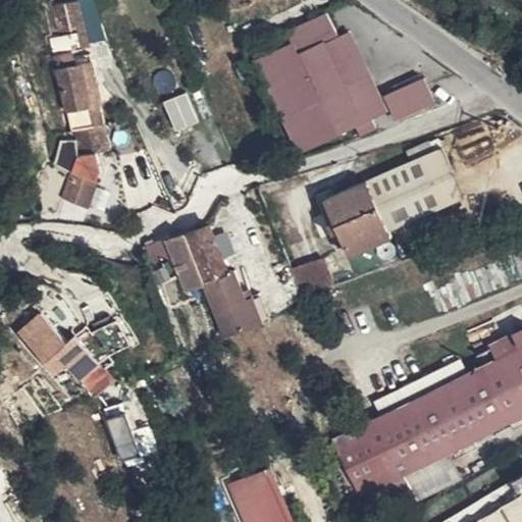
[(76,1),(51,7),(63,54),(88,47),(76,1)]
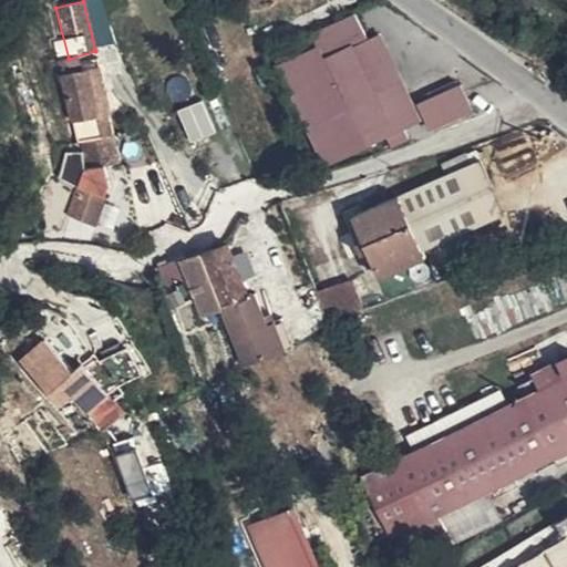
[(292,93),(300,110),(325,164),(388,135),(404,127),(420,120),(414,106),(382,33),(369,38),(357,13),(275,55),(292,93)]
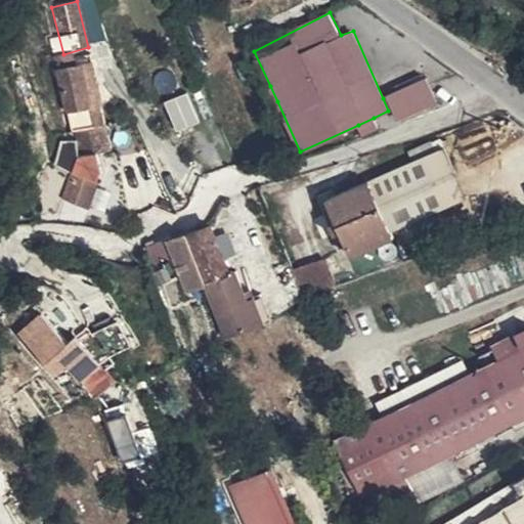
[(100,127),(104,126),(100,105),(102,103),(92,60),(84,62),(83,55),(73,58),(72,53),(53,57),(71,120),(74,133),(100,127)]
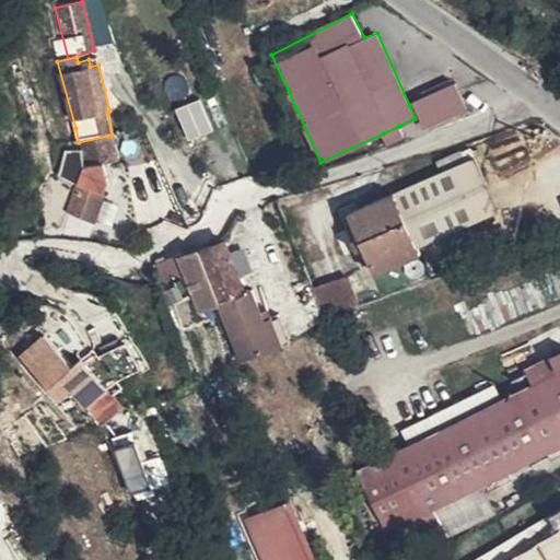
[(90,67),(98,65),(96,57),(89,59),(90,67)]
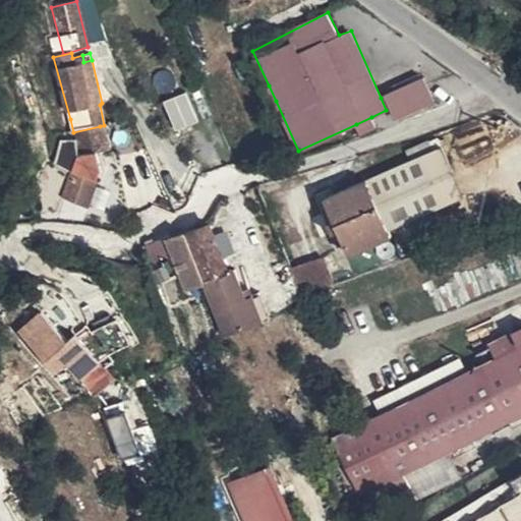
[(424,77),(381,98),(386,110),(392,107),(396,115),(435,98),(424,77)]
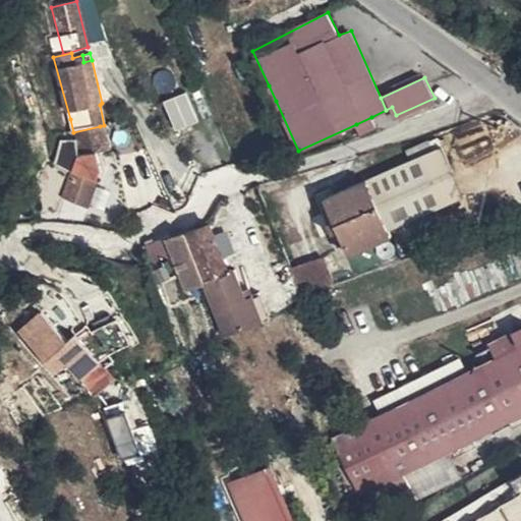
[(263,88),(270,103),(276,101),(269,85),(263,88)]
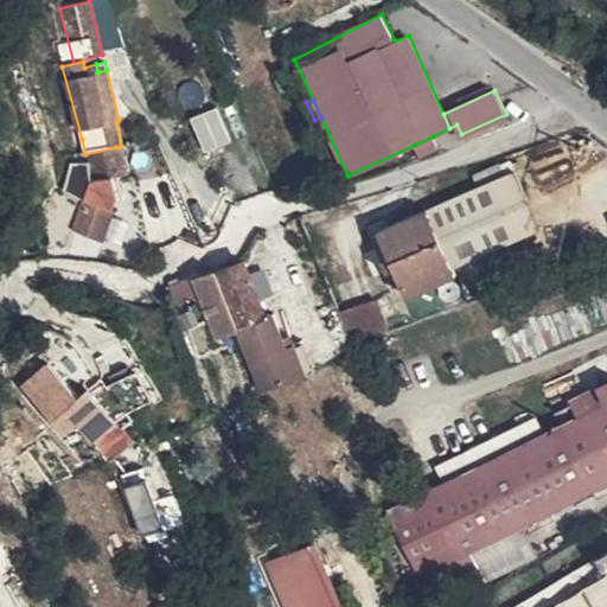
[(195,113),(205,148),(231,140),(221,104),(195,113)]
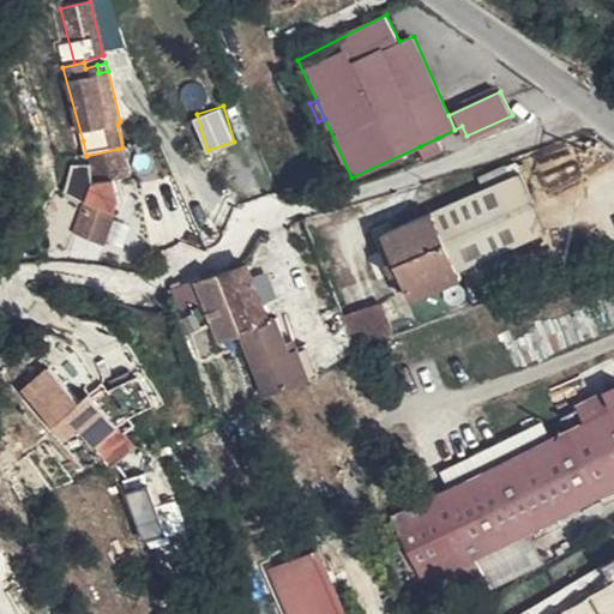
[(438,138),(420,146),(425,158),(444,149),(438,138)]
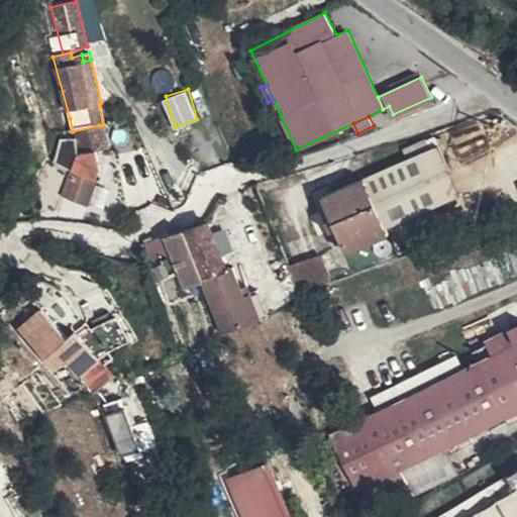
[(109,145),(103,124),(99,125),(73,131),(77,151),(77,153),(63,197),(86,206),(95,179),(100,168),(96,149),(101,147),(109,145)]
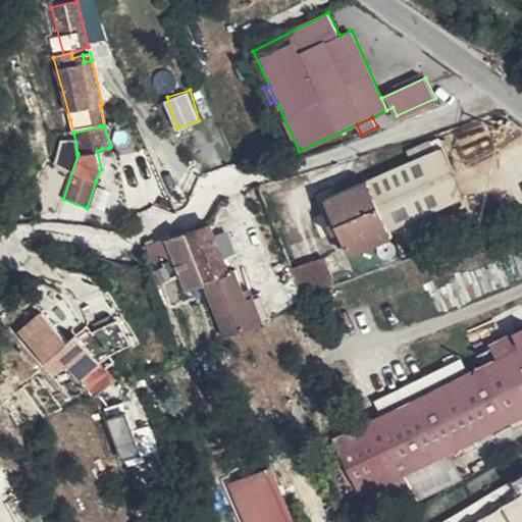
[(77,153),(73,133),(66,133),(69,154),(77,153)]
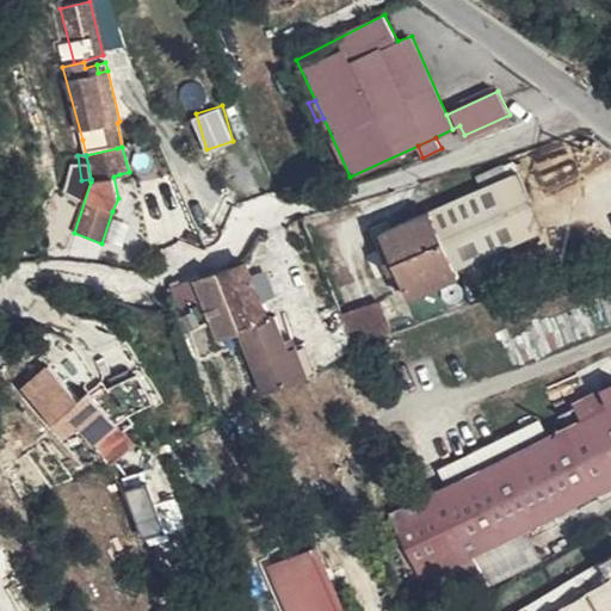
[(476,176),(482,190),(510,178),(503,164),(476,176)]
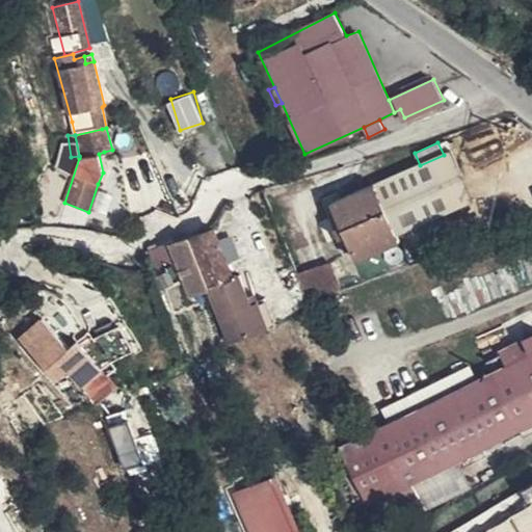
[(444,155),(420,165),(333,202),(343,224),(348,235),(340,237),(345,251),(353,248),(354,251),(398,233),(474,200),(452,151),(444,155)]
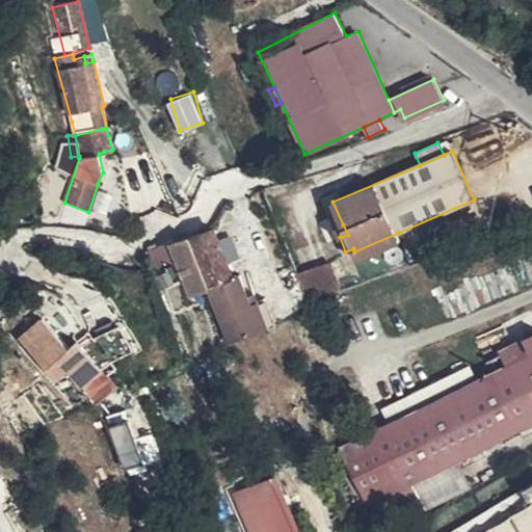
[(107,174),(104,152),(99,154),(103,173),(98,184),(103,186),(107,174)]
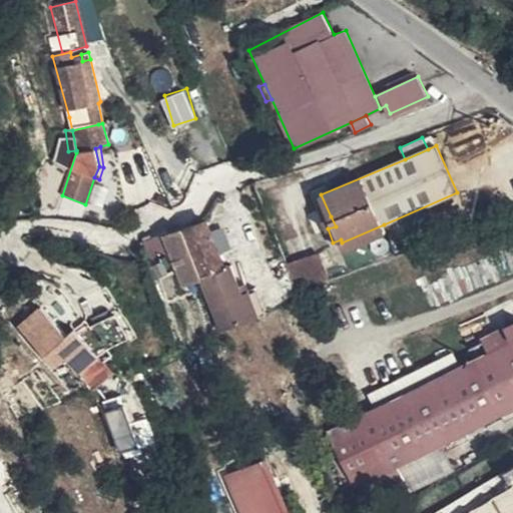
[(336,226),(331,216),(323,219),(328,228),(336,226)]
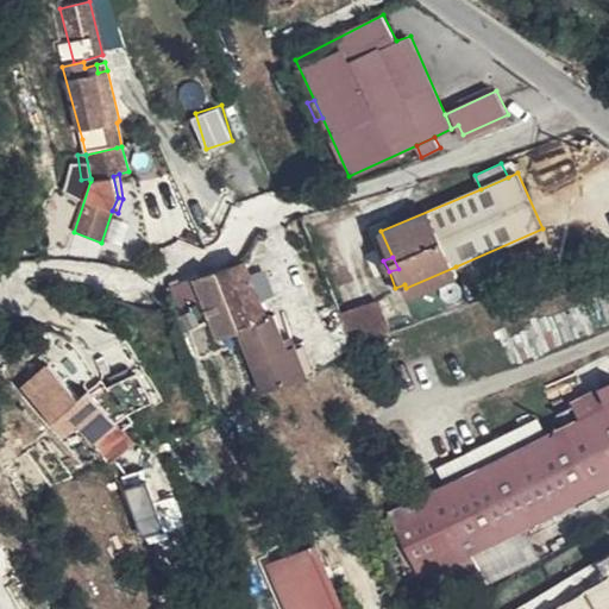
[(263,394),(297,380),(307,375),(296,345),(288,349),(284,339),(275,314),(267,318),(245,263),(195,283),(202,301),(217,337),(238,330),(263,394)]
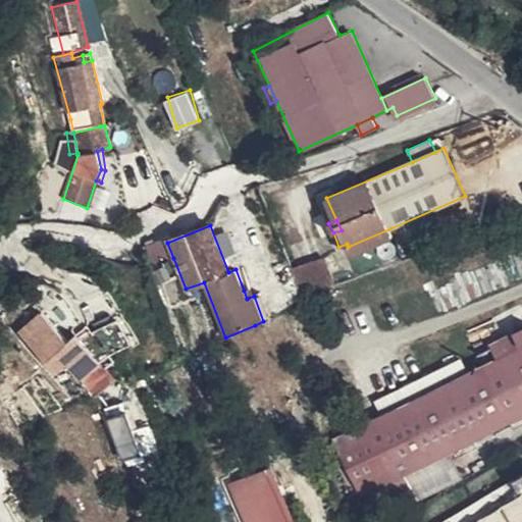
[(394,235),(390,228),(348,247),(351,255),(394,235)]
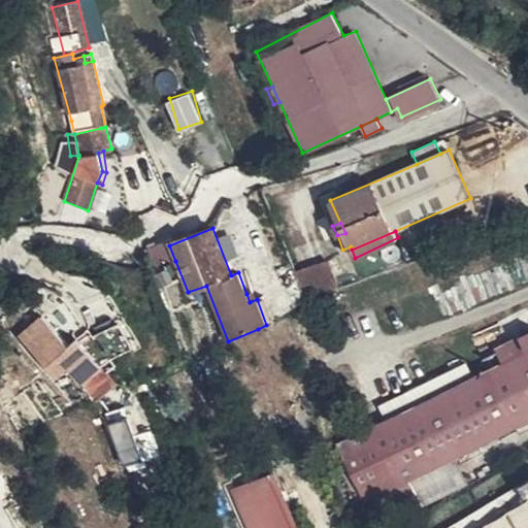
[(156,269),(175,261),(169,245),(168,241),(149,250),(156,269)]
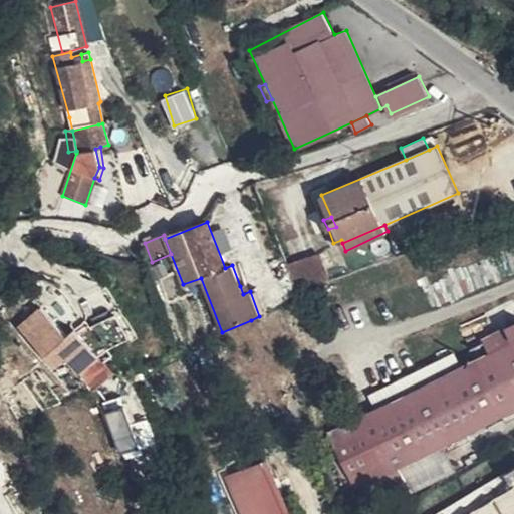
[(287,266),(296,291),(329,280),(320,255),(287,266)]
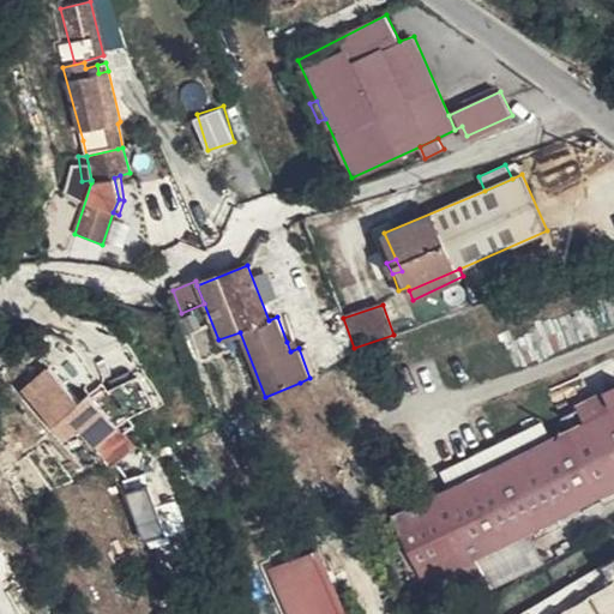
[(290,351),(299,348),(296,338),(287,342),(290,351)]
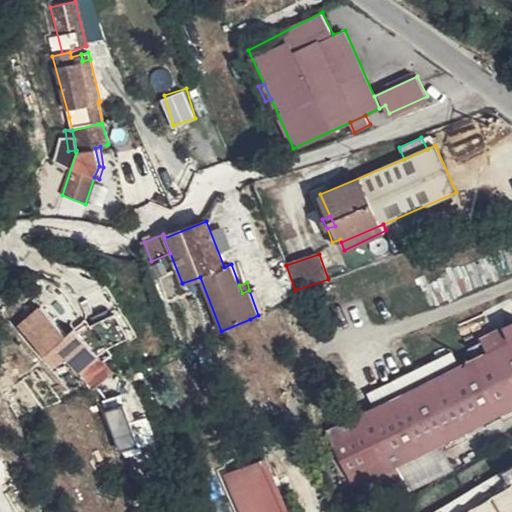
[(249,290),(258,315),(266,313),(256,287),(249,290)]
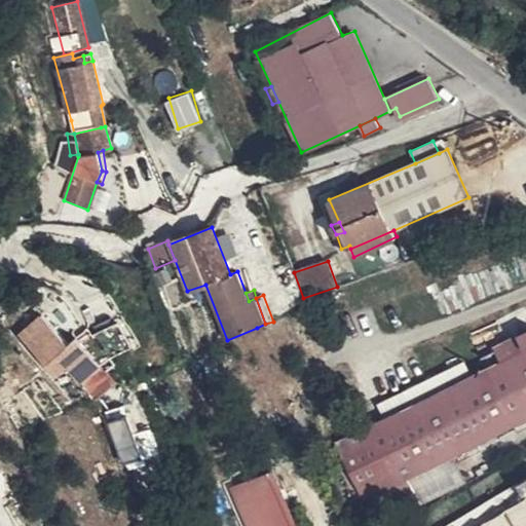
[(52,305),(45,297),(31,310),(38,318),(52,305)]
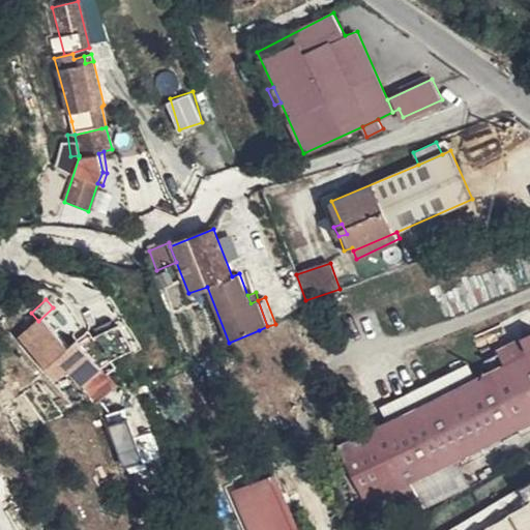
[(529,332),(522,337),(523,340),(529,352),(505,363),(340,446),(369,502),(374,499),(410,481),(529,420),(529,332)]
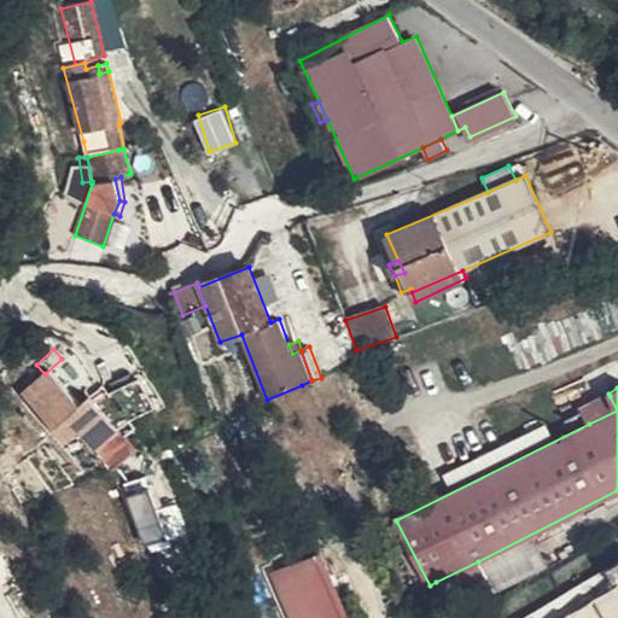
[(93,448),(117,432),(115,430),(121,425),(112,410),(118,404),(112,396),(92,408),(85,401),(74,410),(70,407),(52,420),(64,438),(77,429),(93,448)]
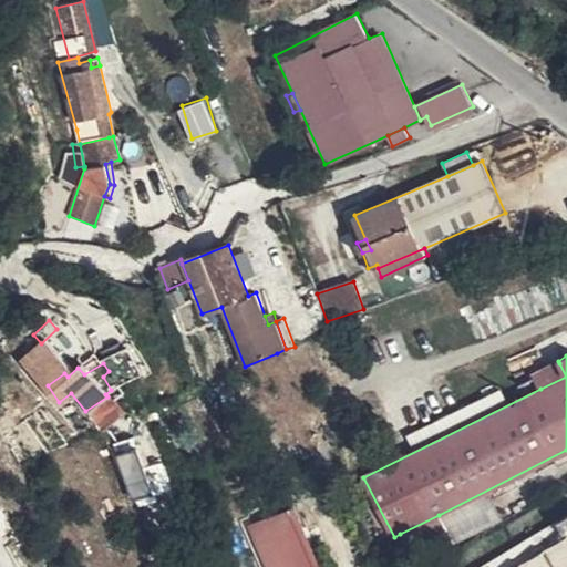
[(566,377),(559,363),(534,377),(540,389),(566,377)]
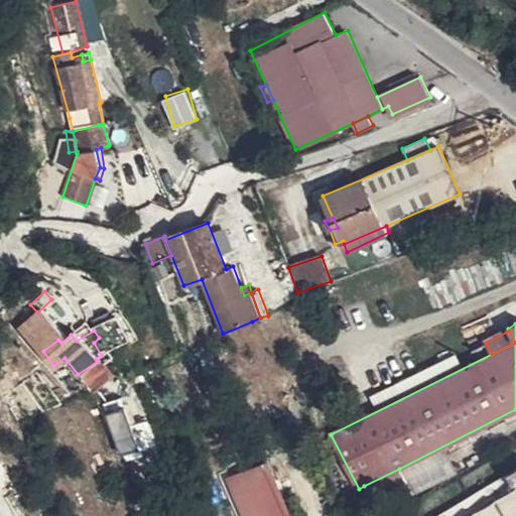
[(78,374),(92,391),(110,376),(98,361),(78,374)]
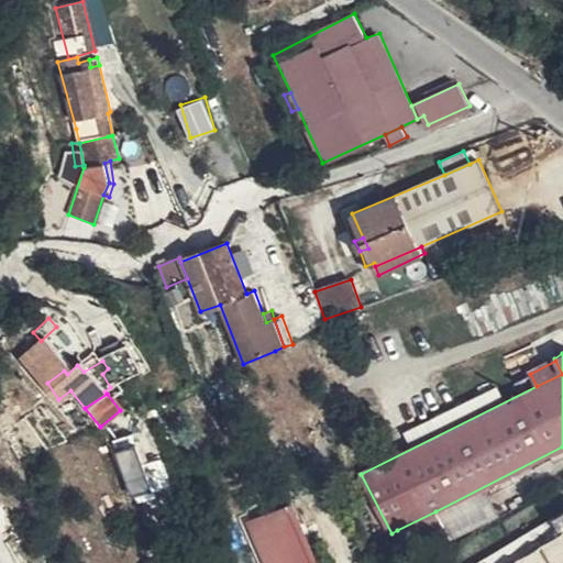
[(135,499),(154,492),(136,443),(131,445),(128,435),(114,442),(135,499)]
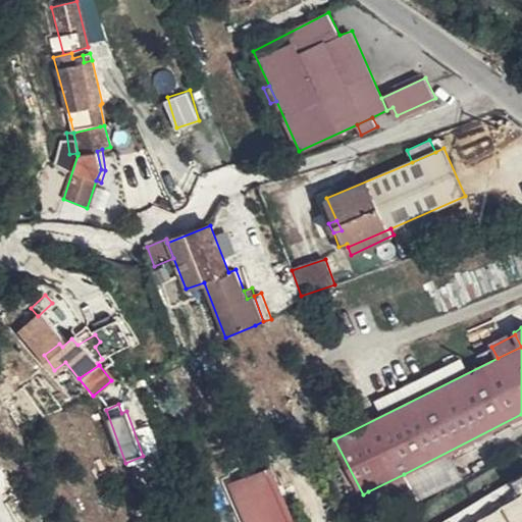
[(242,479),(244,484),(266,474),(286,521),(295,521),(270,466),(242,479)]
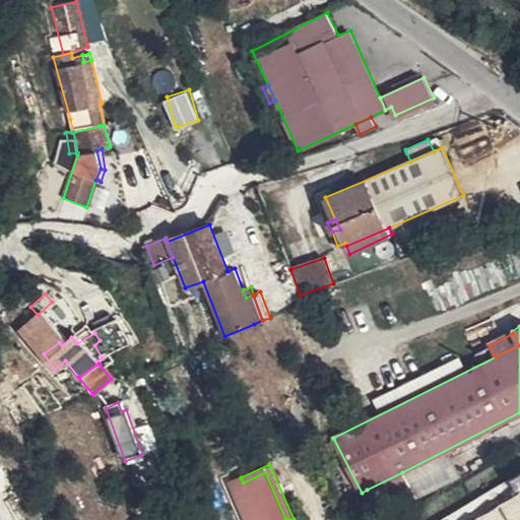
[(285,519),(265,472),(243,482),(246,489),(260,519),(285,519)]
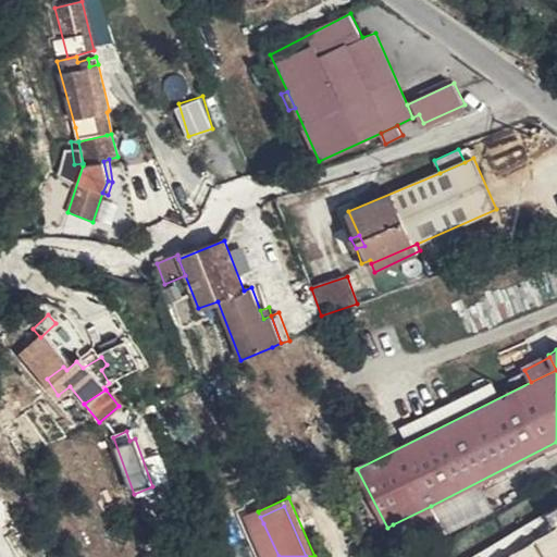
[(444,532),(431,506),(393,524),(406,553),(444,532)]
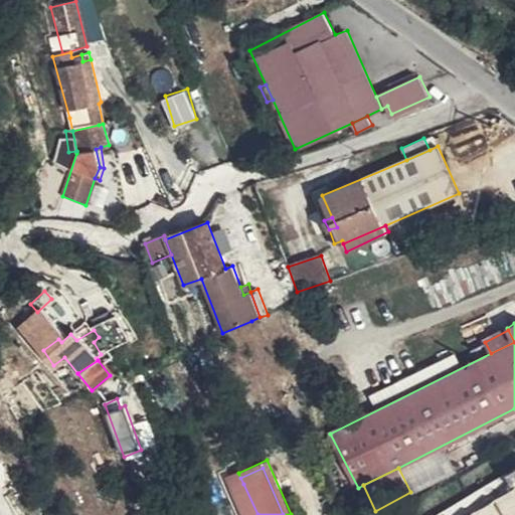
[(514,514),(514,468),(436,514),(514,514)]
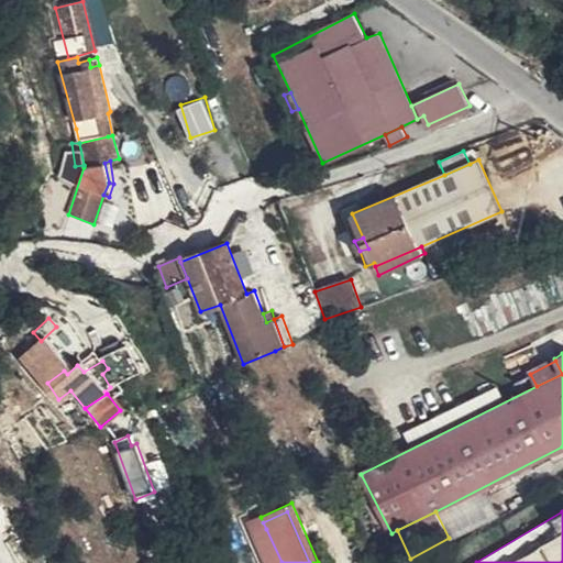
[(282,562),(266,529),(252,536),(264,562),(282,562)]
